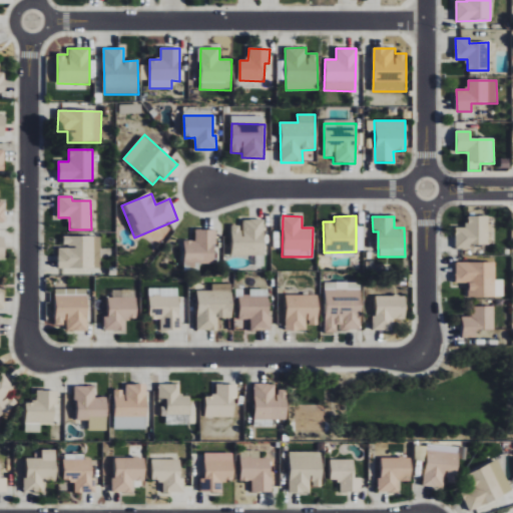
[(456,228),(456,247),(489,246),(488,216),(467,216),(467,227),(456,228)]
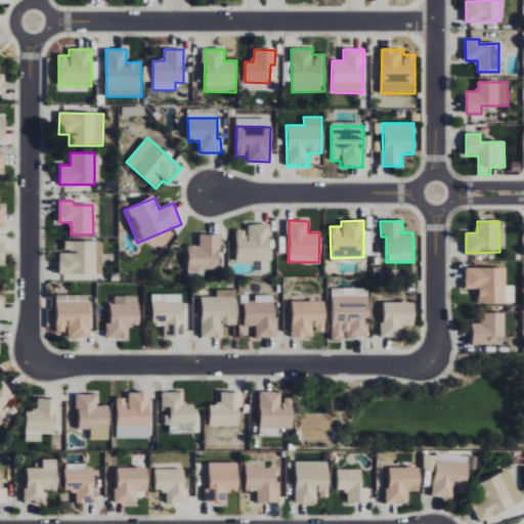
[(237,230),(236,261),(269,261),(270,225),(247,224),(247,230),(237,230)]
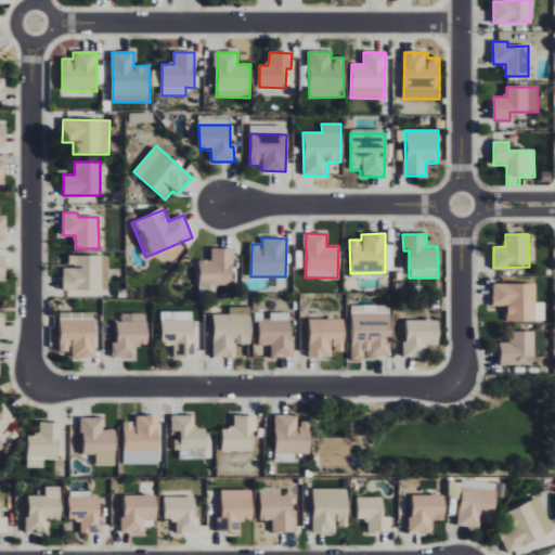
[(233,249),(211,248),(211,260),(199,260),(198,293),(216,294),(216,285),(232,286),(233,249)]
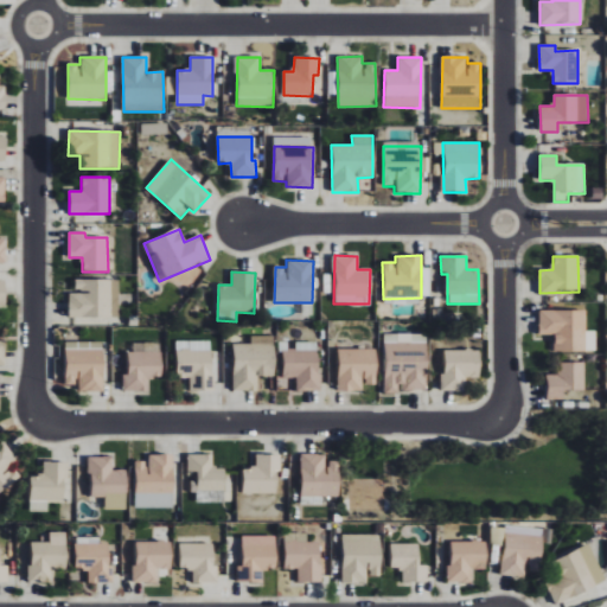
[(119,280),(75,281),(76,294),(69,294),(70,319),(120,318),(119,280)]
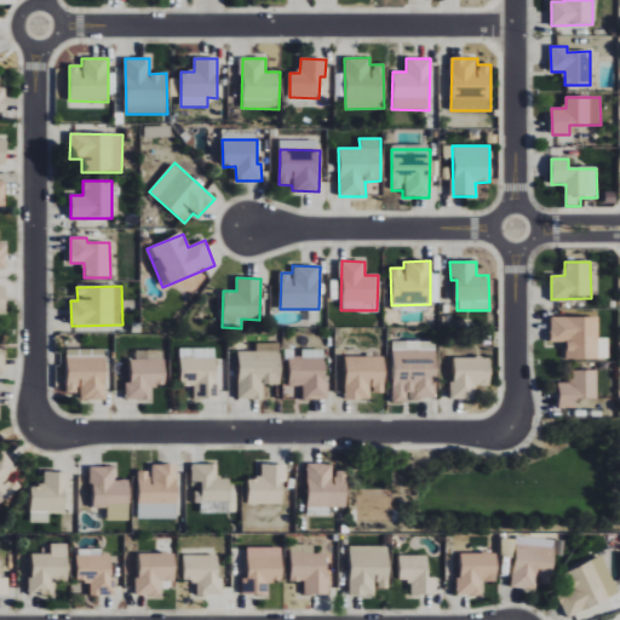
[(600,319),(551,317),(551,342),(567,343),(567,360),(598,360),(600,319)]
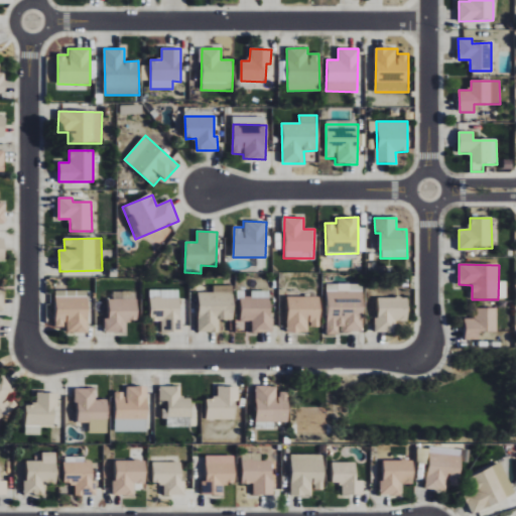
[(362,283),(326,284),(327,334),(363,333),(362,283)]
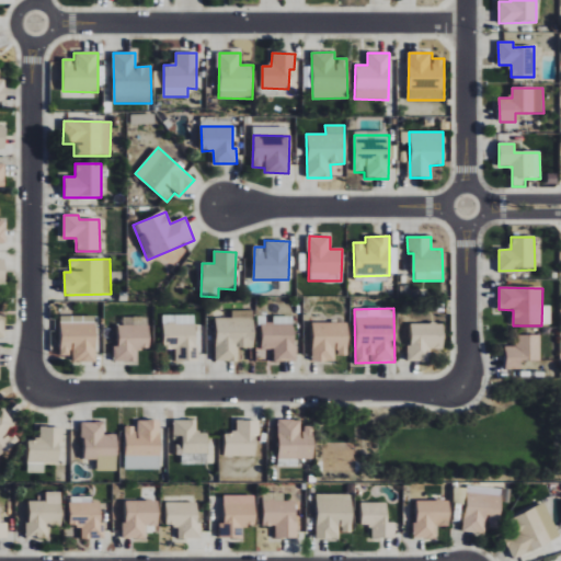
[(238,347),(253,347),(254,311),(232,310),(232,319),(216,318),(215,362),(238,362),(238,347)]
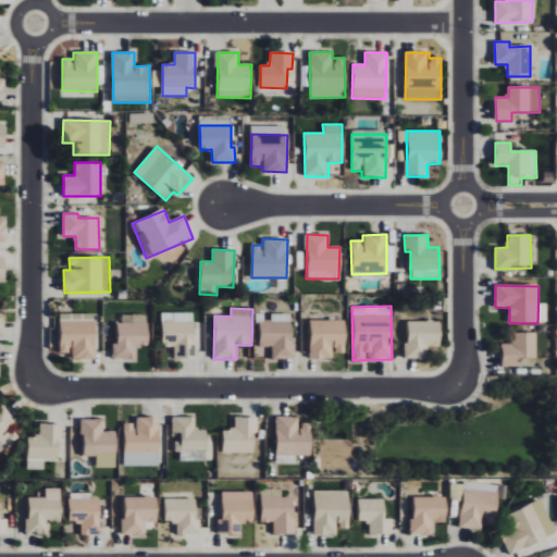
[(194,312),(161,313),(162,347),(174,347),(174,359),(195,358),(194,312)]
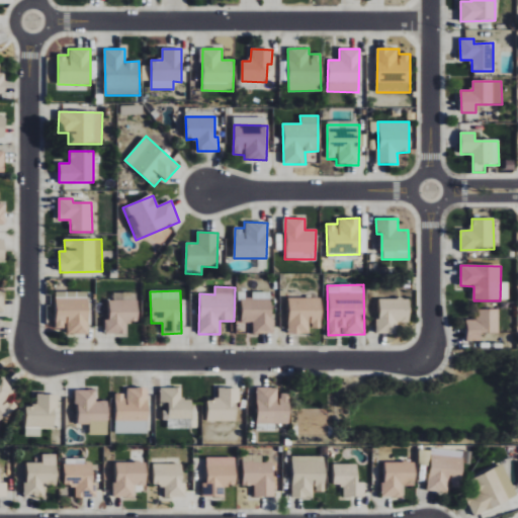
[(110,292),(110,320),(105,320),(105,334),(127,334),(127,323),(139,323),(139,300),(132,300),(133,292),(110,292)]
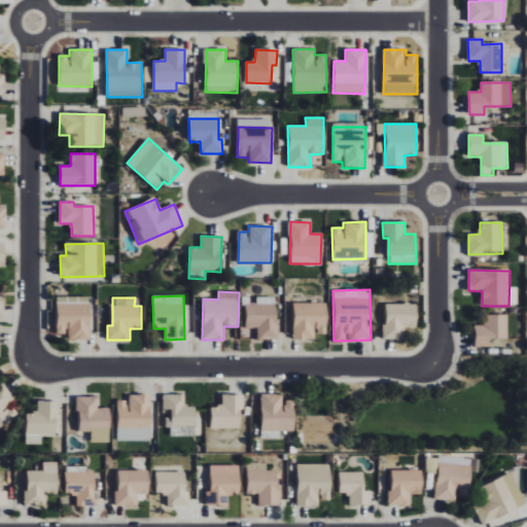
[(276,297),(256,297),(256,305),(245,305),(246,328),(257,328),(257,340),(277,340),(276,297)]
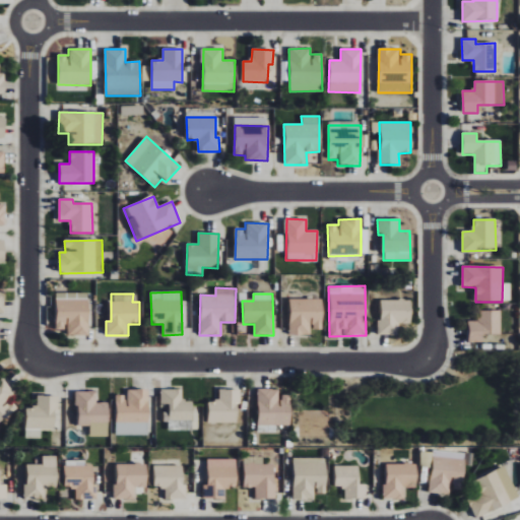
[(56,300),(57,330),(67,330),(67,335),(89,335),(88,299),(80,300),(80,298),(67,298),(67,299),(56,300)]
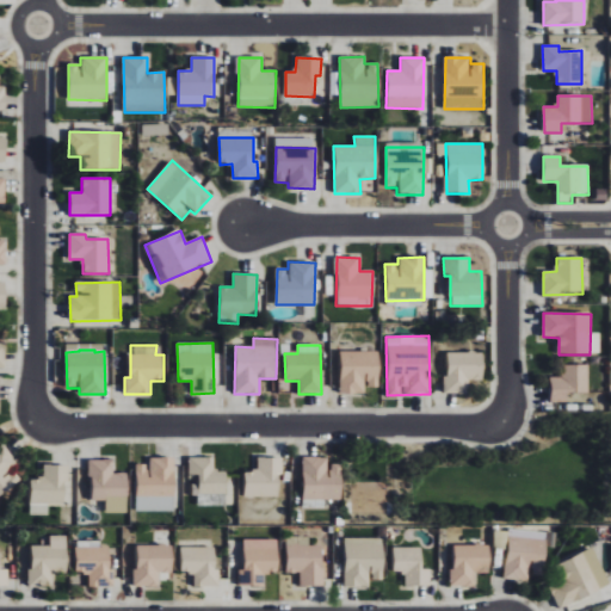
[(340,352),(340,395),(366,394),(366,387),(378,387),(377,351),(340,352)]
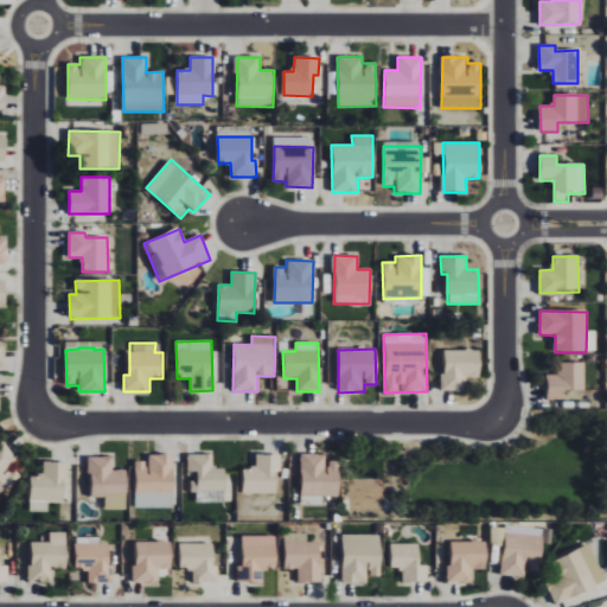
[(466,391),(466,378),(479,378),(480,351),(443,350),(442,391),(466,391)]
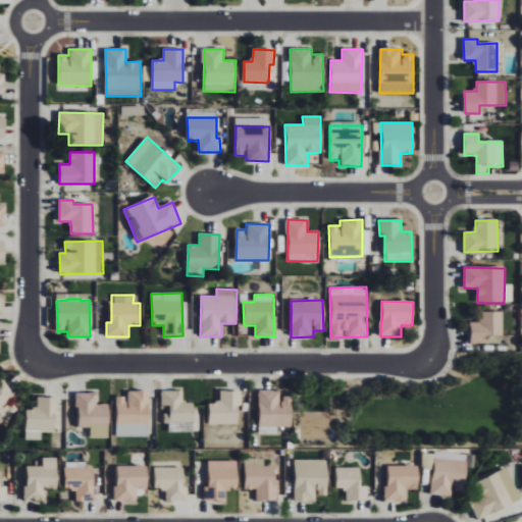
[(503,336),(503,312),(482,313),(482,322),(470,323),(471,345),(485,344),(485,336),(503,336)]
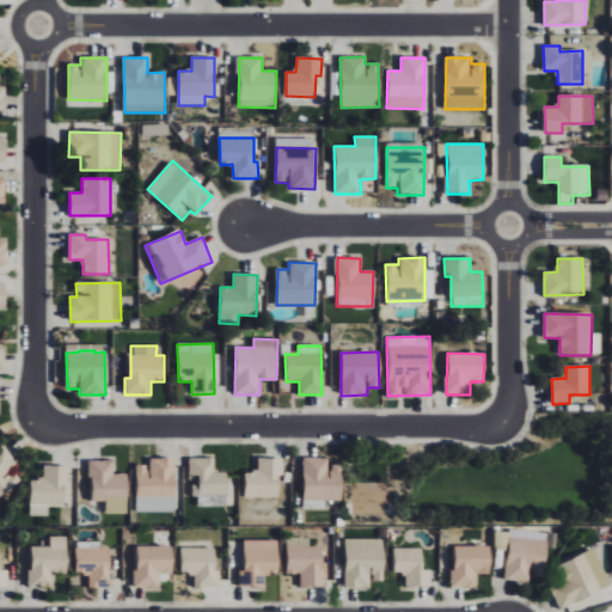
[(0,495),(17,485),(0,457),(0,495)]
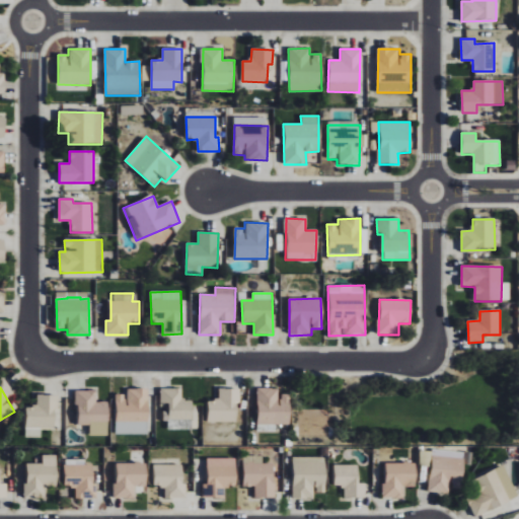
[(148,434),(147,388),(125,389),(125,394),(115,394),(116,435),(148,434)]
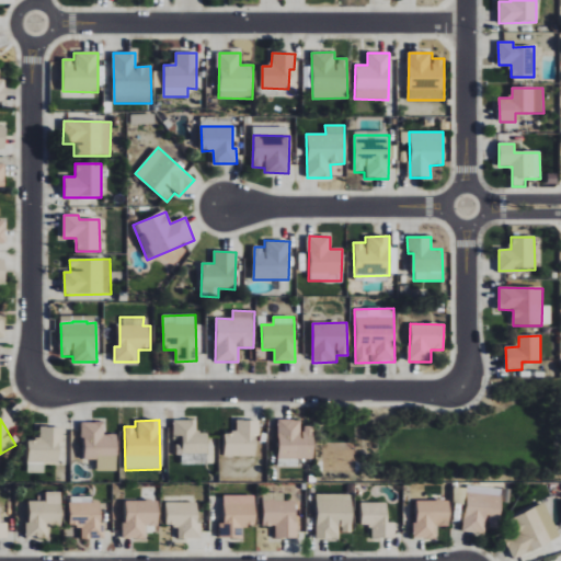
[(182,464),(208,465),(208,432),(196,432),(197,420),(174,420),(173,435),(181,435),(180,456),(182,456),(182,464)]
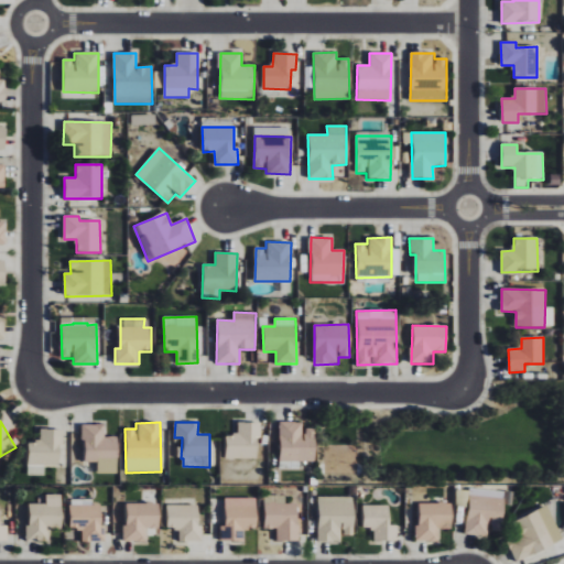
[(259,458),(260,423),(238,422),(238,434),(227,434),(226,458),(259,458)]
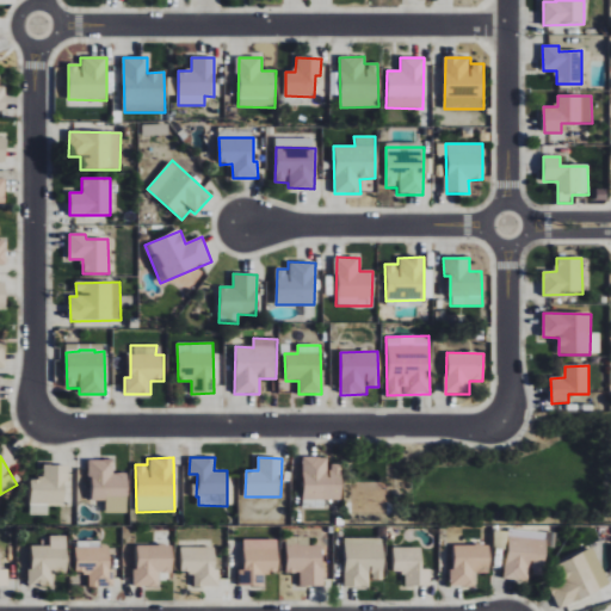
[(323,500),(341,500),(341,464),(328,464),(328,457),(303,457),(302,507),(323,508),(323,500)]
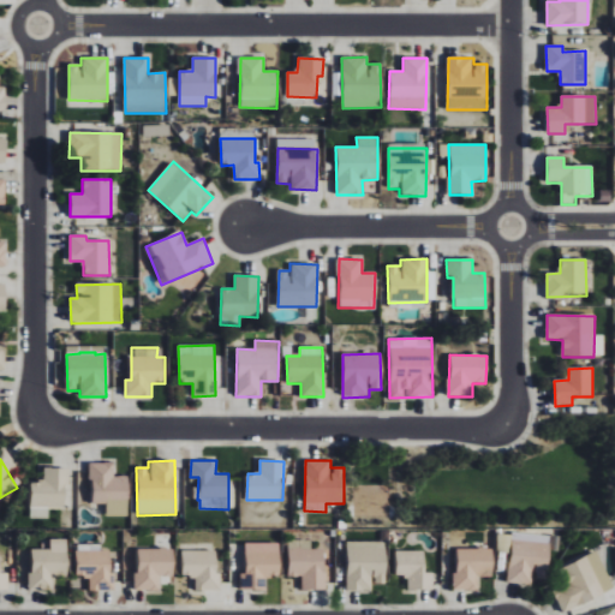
[(127,476),(114,477),(113,463),(90,464),(91,503),(106,503),(106,517),(127,517),(127,476)]
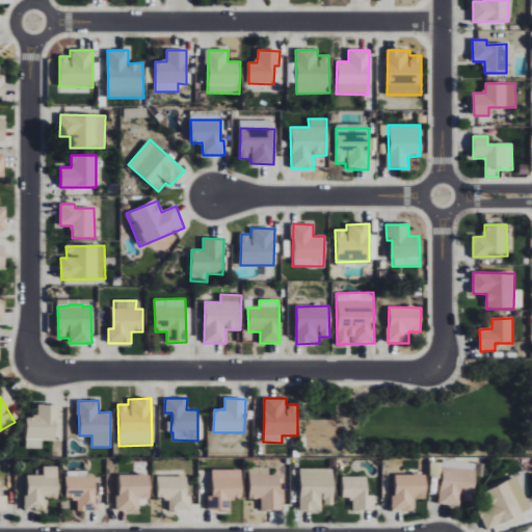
[(27,417),(26,448),(42,449),(43,440),(57,440),(58,405),(37,404),(37,417),(27,417)]
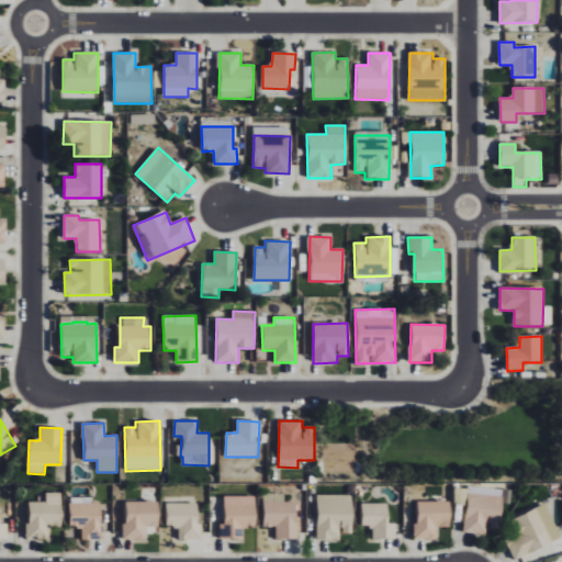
[(487,534),(487,528),(499,528),(501,490),(454,487),(453,505),(465,505),(464,534),(487,534)]
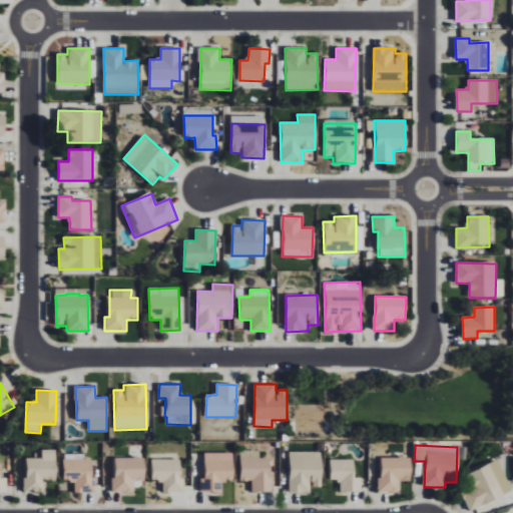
[(56,480),(56,450),(41,449),(41,458),(25,458),(25,492),(43,492),(44,480),(56,480)]
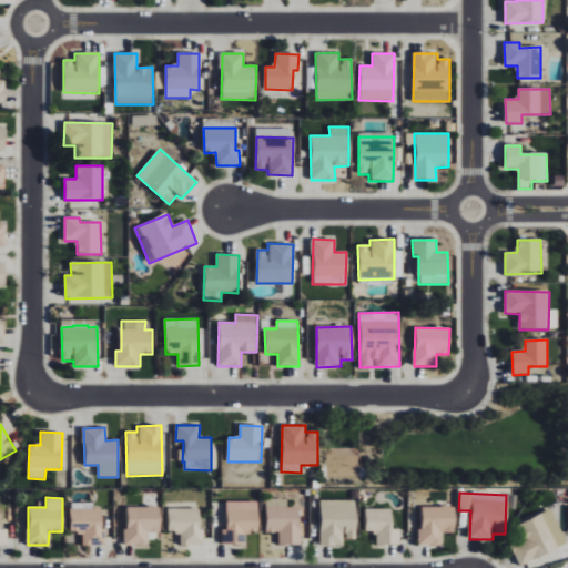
[(279,533),(279,545),(301,545),(301,507),(287,507),(287,499),(266,499),(265,533),(279,533)]
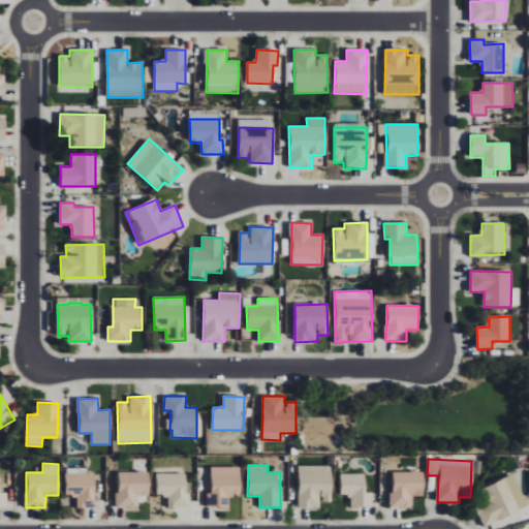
[(331,466),(298,466),(299,507),(320,507),(320,502),(332,501),(331,466)]
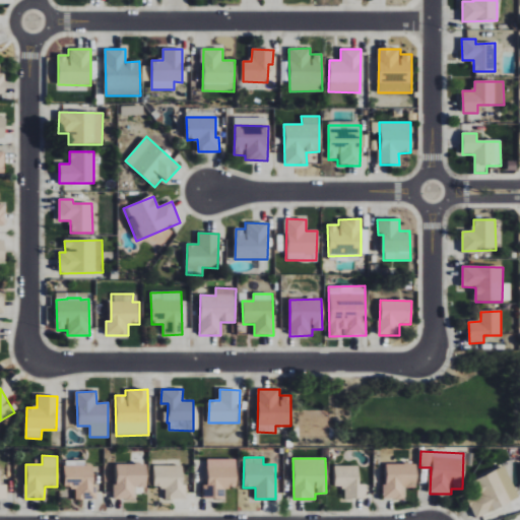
[(236,459),(207,459),(207,484),(203,484),(203,498),(224,498),(224,488),(237,488),(236,459)]
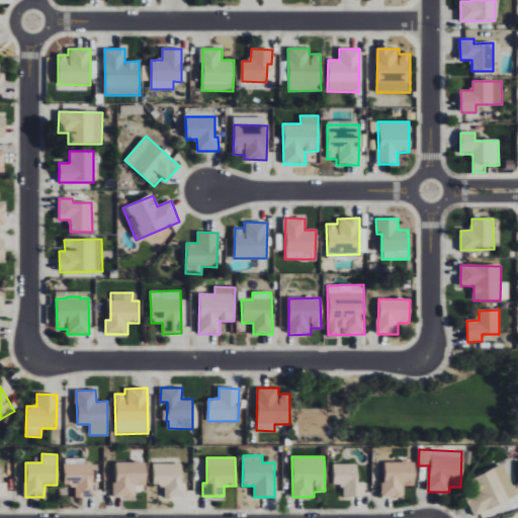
[(94,497),(94,463),(85,464),(85,458),(64,459),(65,487),(75,487),(76,498),(94,497)]
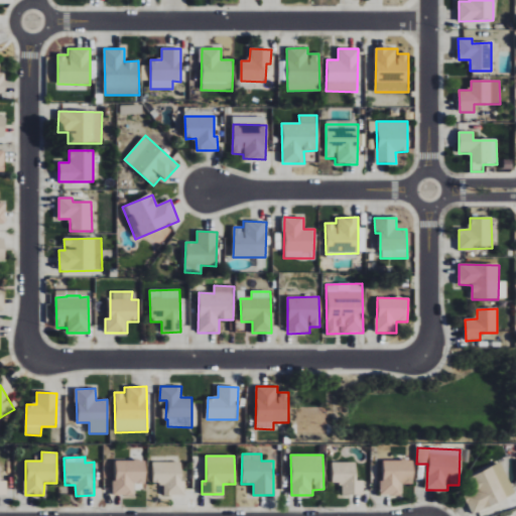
[(115,461),(115,495),(136,495),(136,484),(146,484),(145,460),(115,461)]
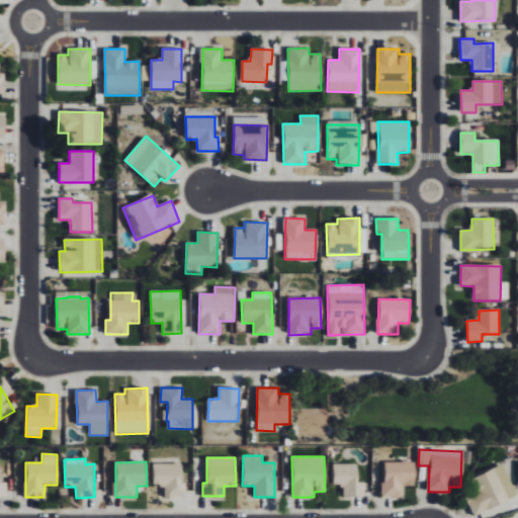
[(415,486),(415,462),(383,461),(382,497),(403,497),(404,486),(415,486)]
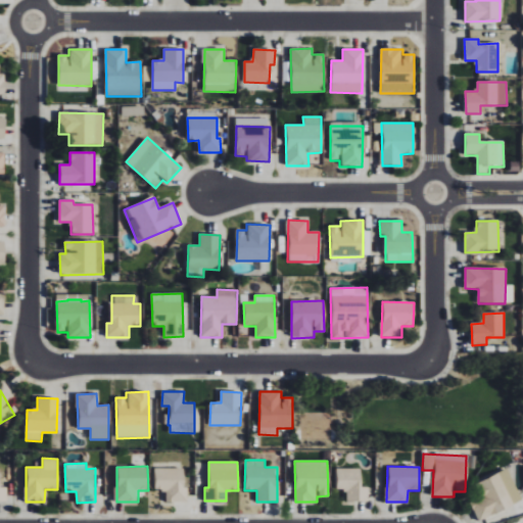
[(155,490),(167,490),(167,503),(186,502),(185,468),(155,468),(155,490)]
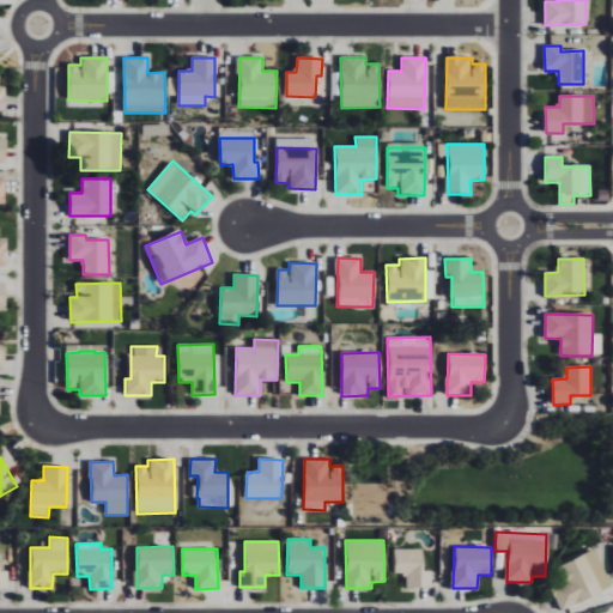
[(405,588),(431,587),(431,570),(423,571),(423,548),(394,550),(394,574),(405,574),(405,588)]
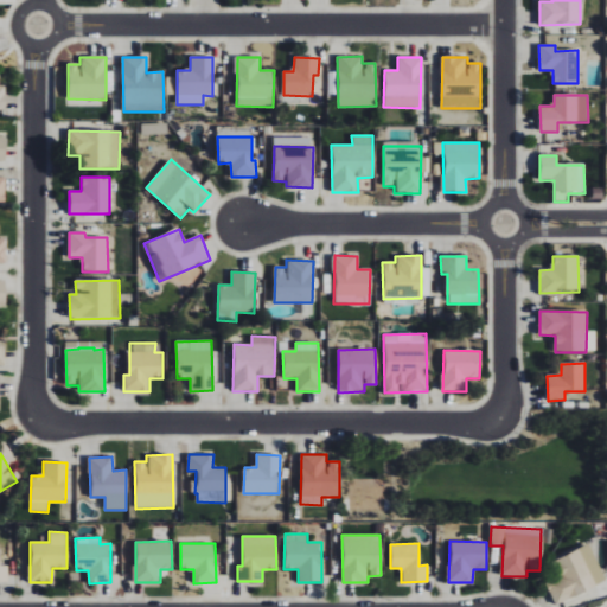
[(605,581),(588,544),(554,560),(562,577),(547,585),(556,604),(605,581)]
